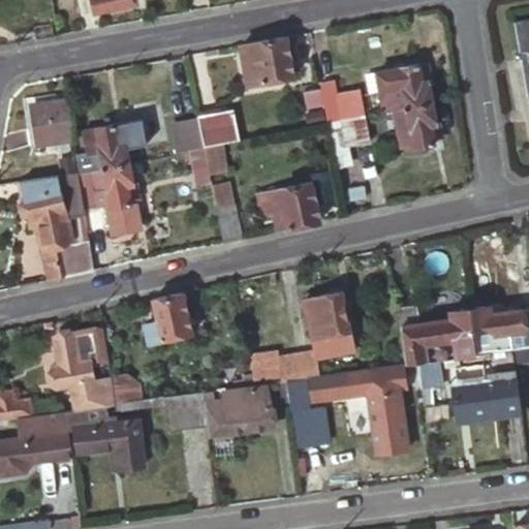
[(91,0),(93,9),(132,0),(91,0)]
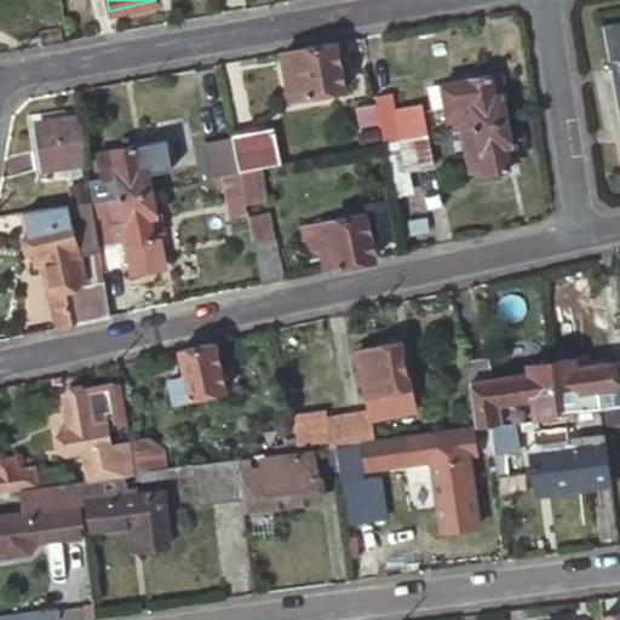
[(608,67),(619,127),(619,19),(601,23),(607,59),(602,61),(603,68),(608,67)]
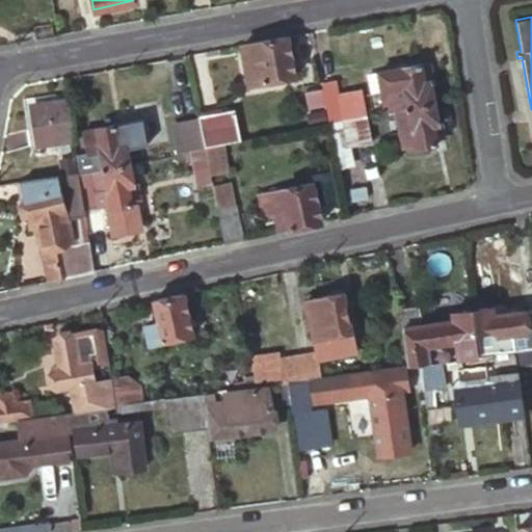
[(35,37),(53,34),(51,21),(33,24),(35,37)]
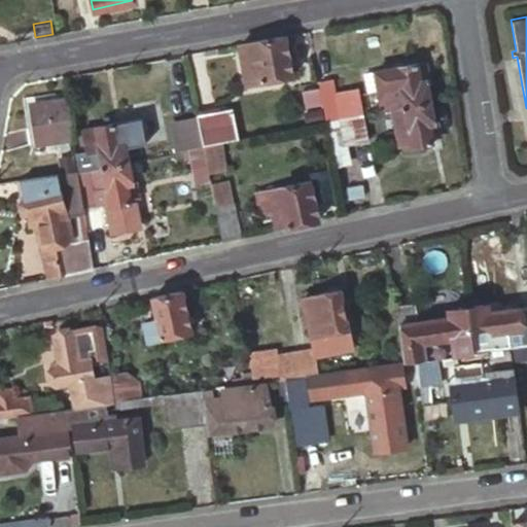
[(284,34),(241,42),(248,81),(291,74),(284,34)]
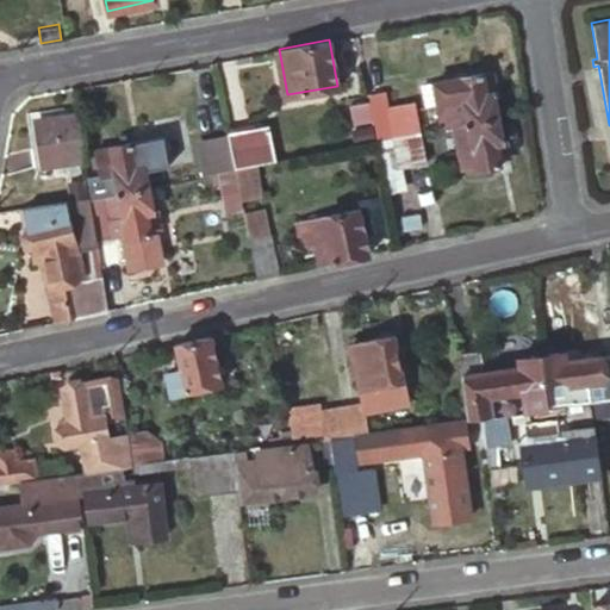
[(442,101),(447,126),(454,125),(502,117),(497,91),(499,91),(497,73),(486,75),(485,69),(439,78),(442,101)]
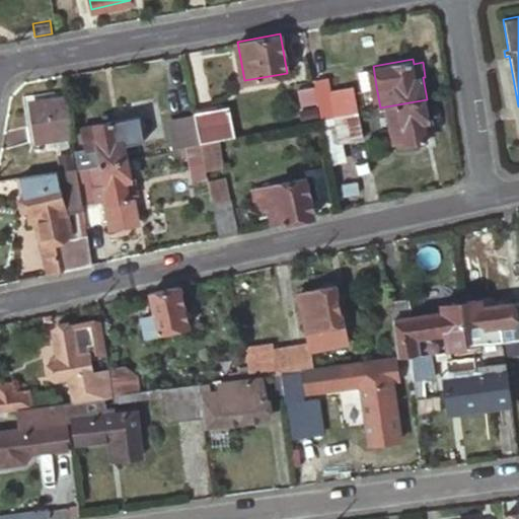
[(373,66),(361,68),(364,88),(376,86),(373,66)]
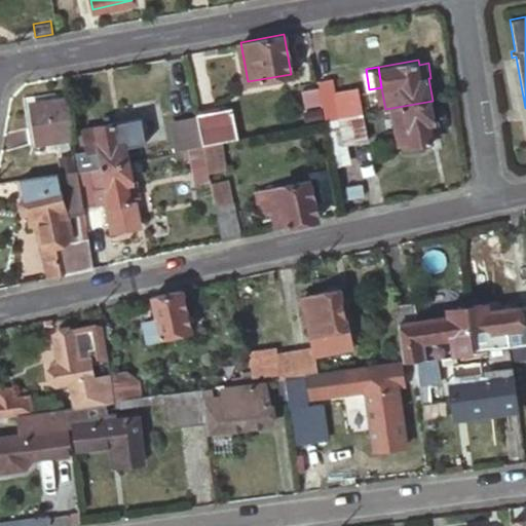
[(320,92),(324,109),(326,120),(337,118),(363,113),(358,84),(334,90),(331,77),(317,80),(320,92)]
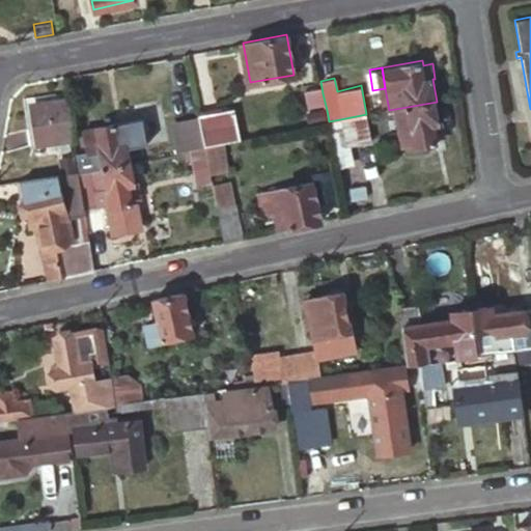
[(323,93),(306,96),(309,113),(327,110),(323,93)]
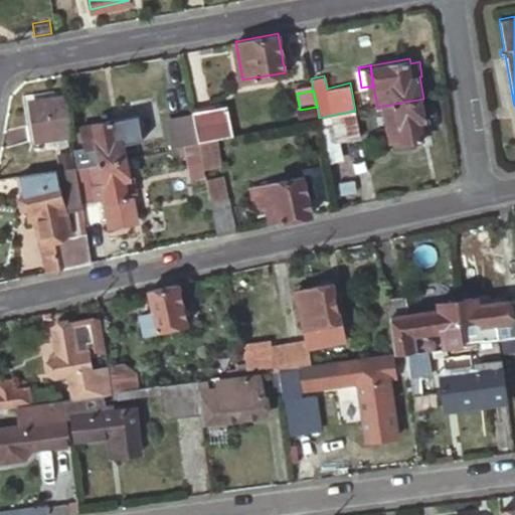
[(30,101),(36,138),(68,133),(62,96),(30,101)]
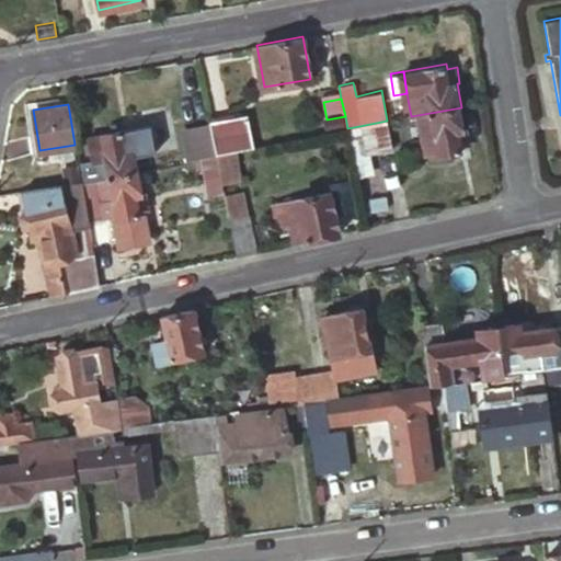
[(418,115),(425,153),(437,150),(438,155),(460,151),(459,147),(456,132),(466,129),(461,107),(418,115)]
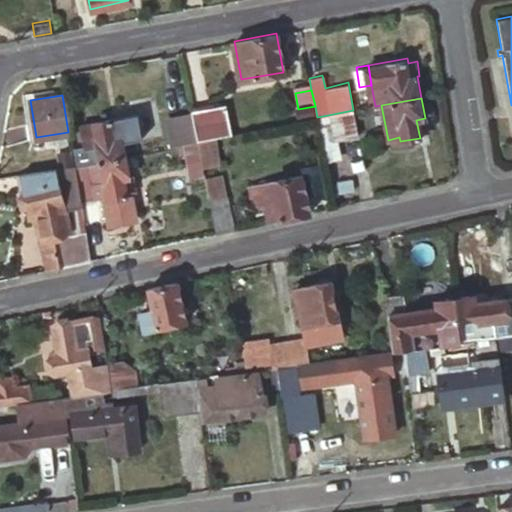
[(225,103),(189,110),(196,141),(209,138),(231,134),(225,103)]
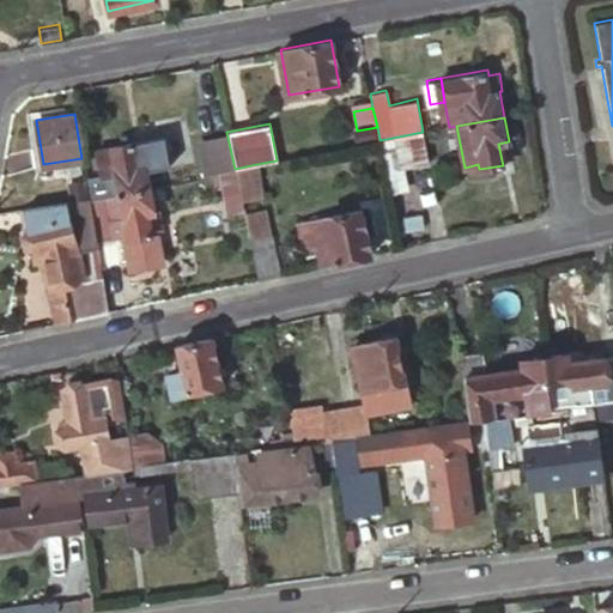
[(226,132),(198,138),(205,174),(235,169),(226,132)]
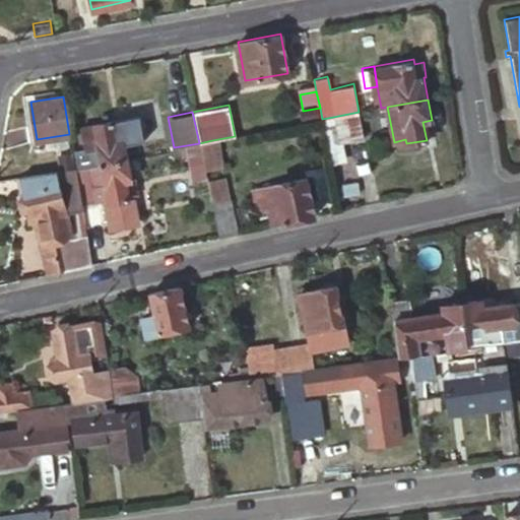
[(359,112),(333,117),(339,143),(366,138),(361,112),(359,112)]
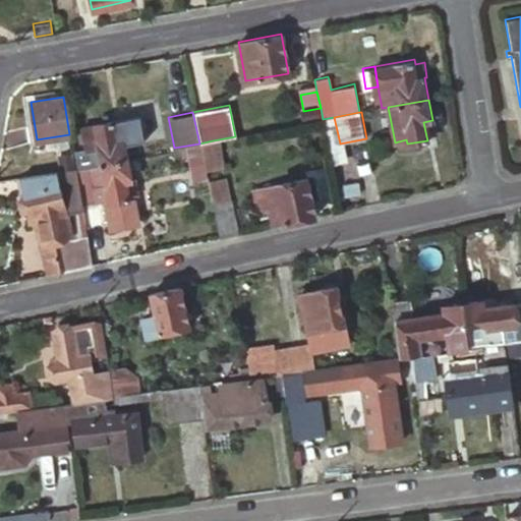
[(126,157),(122,137),(125,136),(122,122),(114,124),(113,119),(80,126),(89,165),(126,157)]
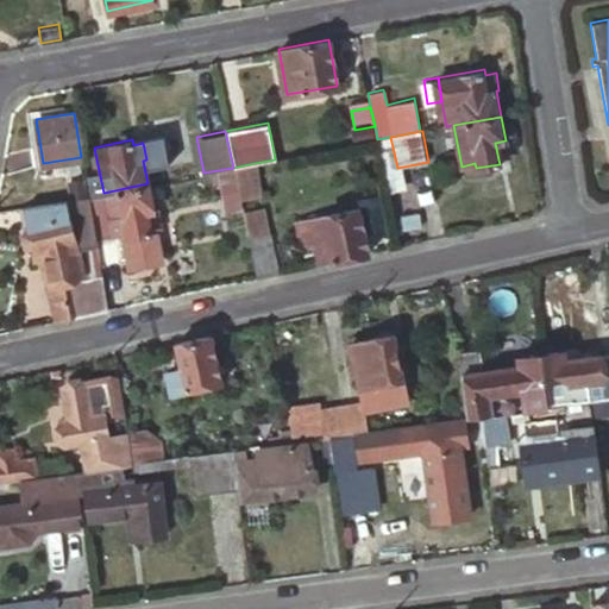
[(509,157),(506,140),(495,143),(498,159),(509,157)]
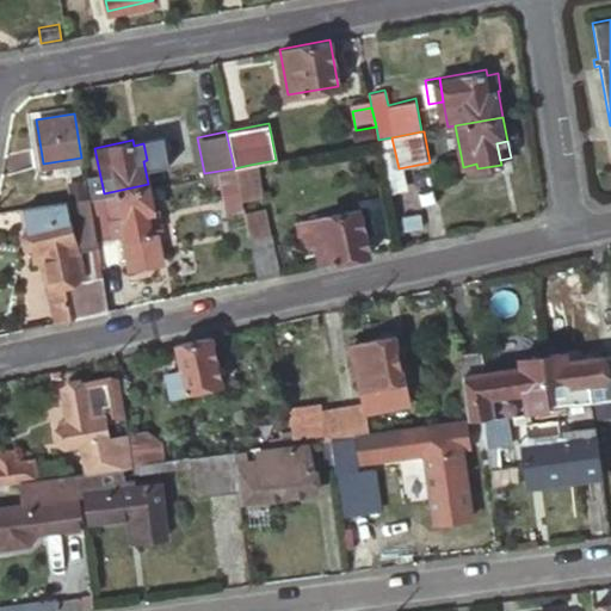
[(68,180),(71,195),(85,192),(82,178),(68,180)]
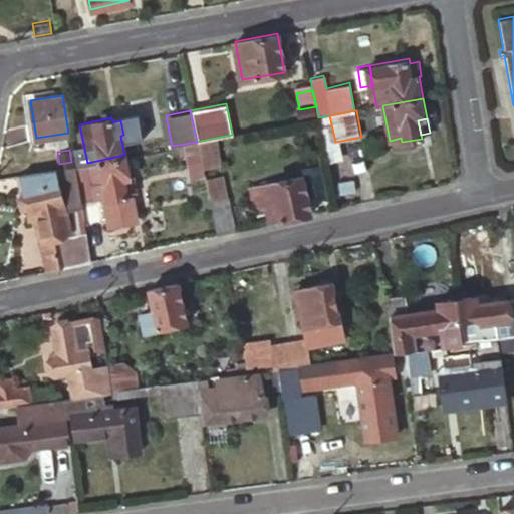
[(91,182),(104,181),(105,186),(108,200),(101,202),(106,225),(132,220),(127,197),(126,192),(123,176),(129,176),(124,155),(87,163),(91,182)]
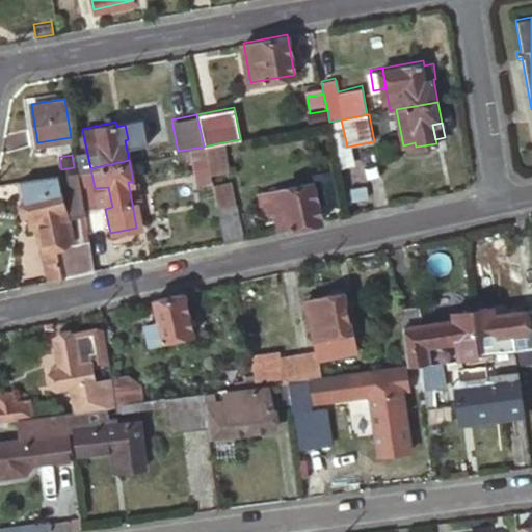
[(90,168),(78,170),(84,214),(99,211),(96,194),(95,188),(90,168)]
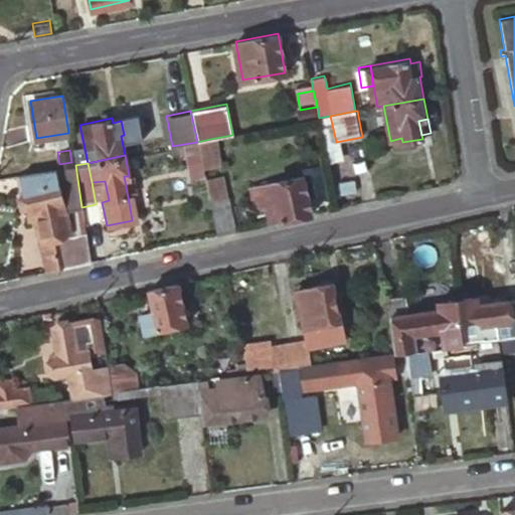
[(34,218),(38,239),(68,232),(64,210),(81,207),(75,165),(22,173),(25,189),(21,189),(25,209),(32,208),(34,218)]
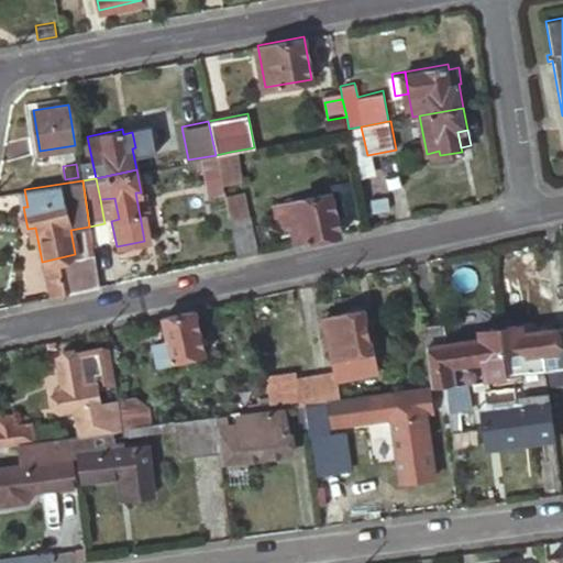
[(144,191),(141,192),(135,192),(139,210),(147,208),(144,191)]
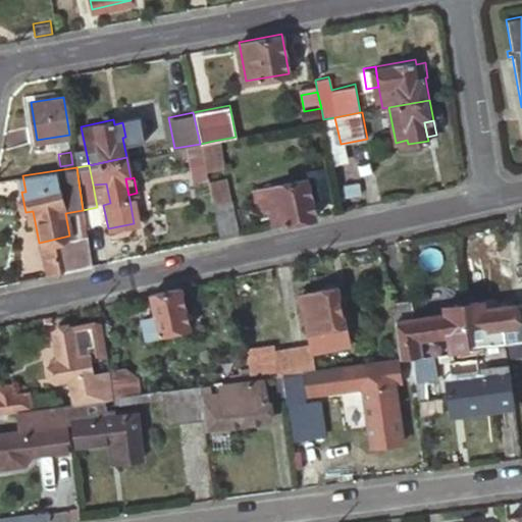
[(212,204),(219,237),(237,232),(225,177),(207,180),(212,204)]
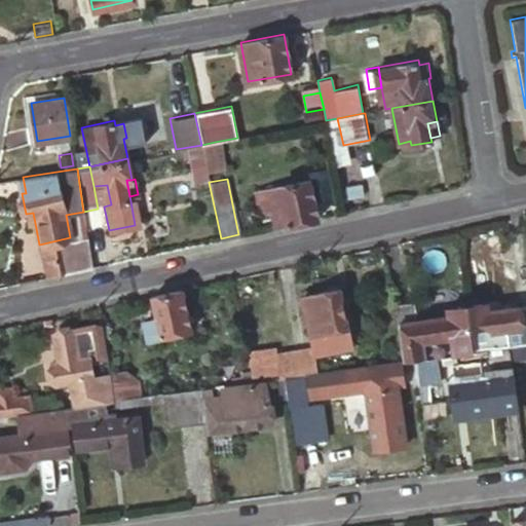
[(272,227),(316,218),(309,179),(254,190),(258,213),(269,211),(272,227)]
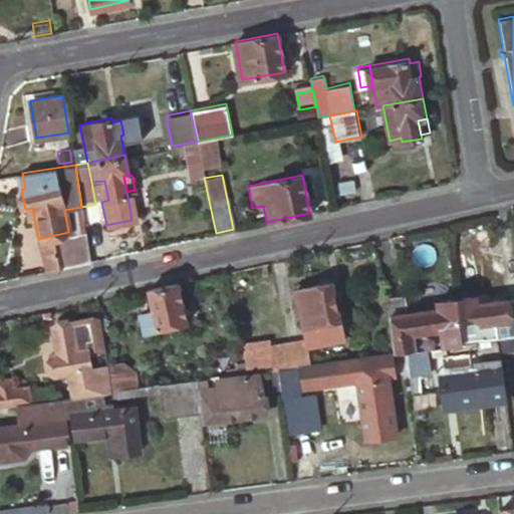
[(68,232),(38,239),(44,271),(56,268),(51,240),(63,238),(85,234),(81,207),(64,210),(68,232)]
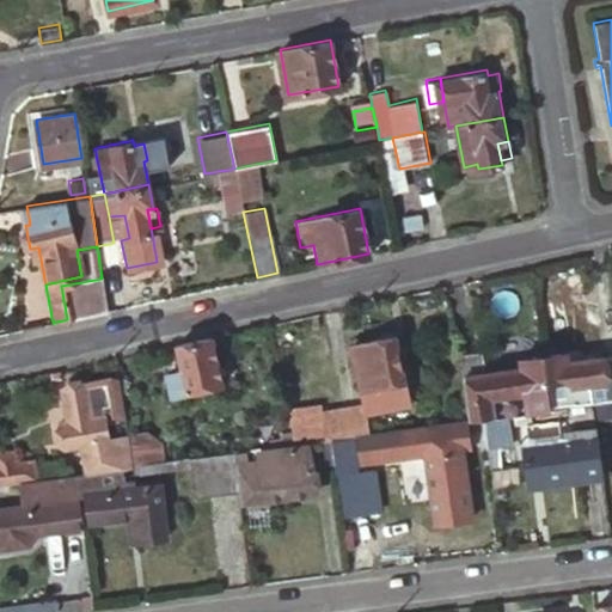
[(38,248),(30,249),(32,262),(41,259),(38,248)]
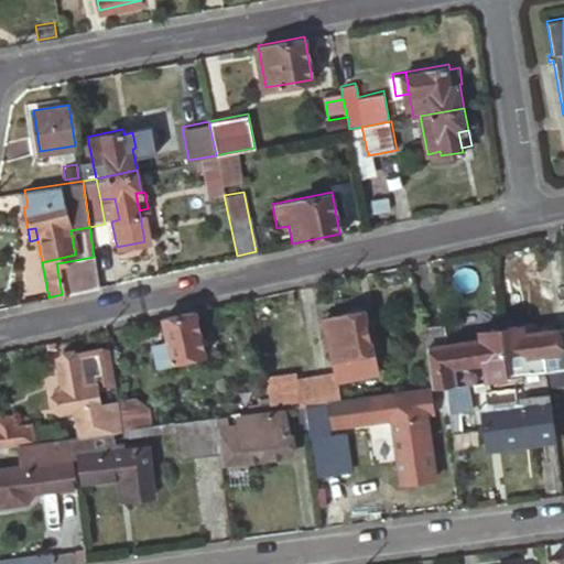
[(75,291),(98,286),(94,257),(69,261),(75,291)]
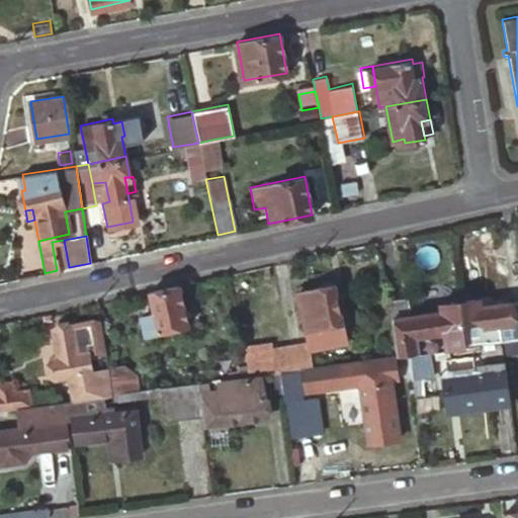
[(52,242),(57,270),(69,267),(64,240),(52,242)]
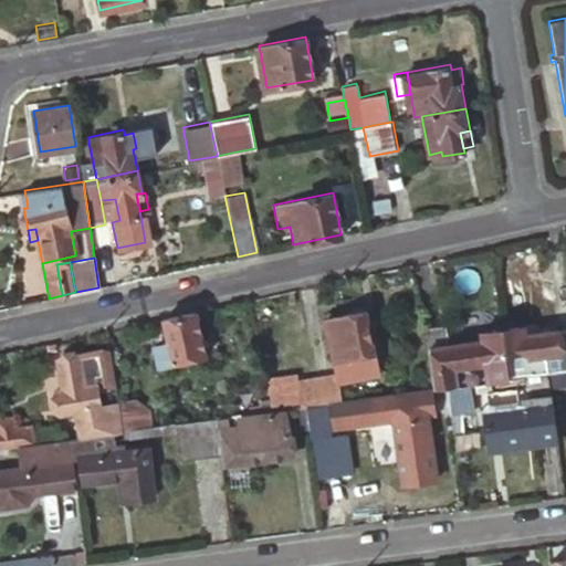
[(325,318),(337,374),(337,377),(376,369),(371,349),(373,348),(366,311),(362,311),(360,306),(353,307),(354,313),(325,318)]
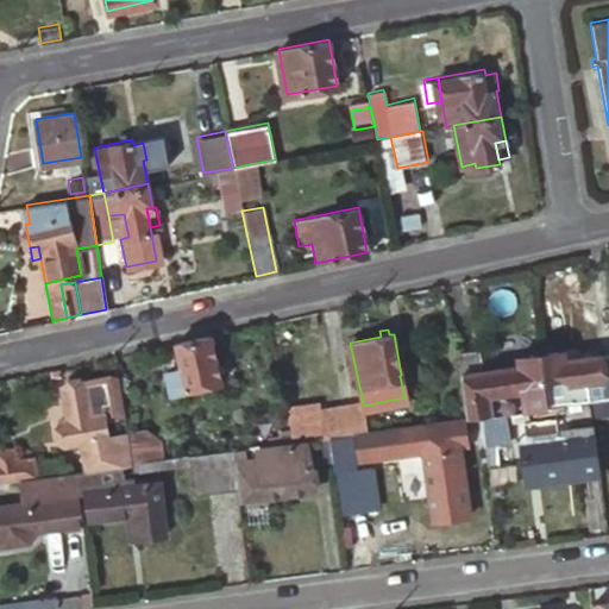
[(213,336),(176,344),(182,370),(167,372),(171,393),(221,383),(213,336)]
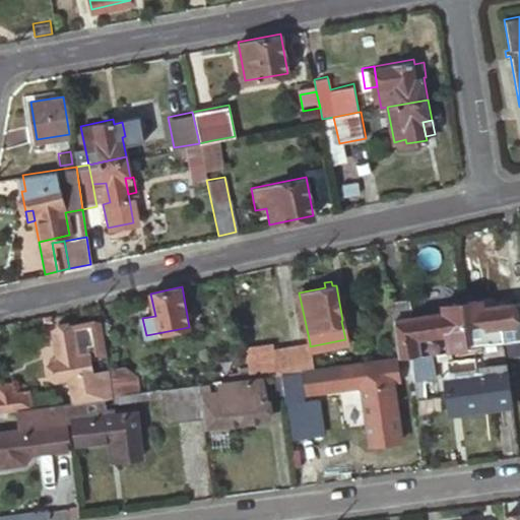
[(496,297),(485,299),(486,307),(498,305),(496,297)]
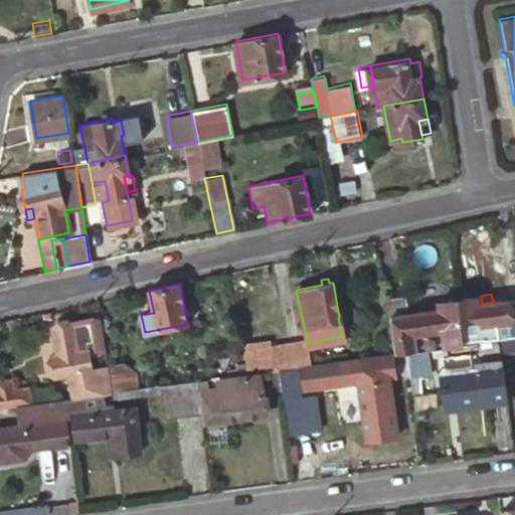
[(467,344),(503,339),(500,321),(513,320),(514,337),(514,298),(493,302),(482,304),(481,296),(461,298),(461,299),(467,344)]
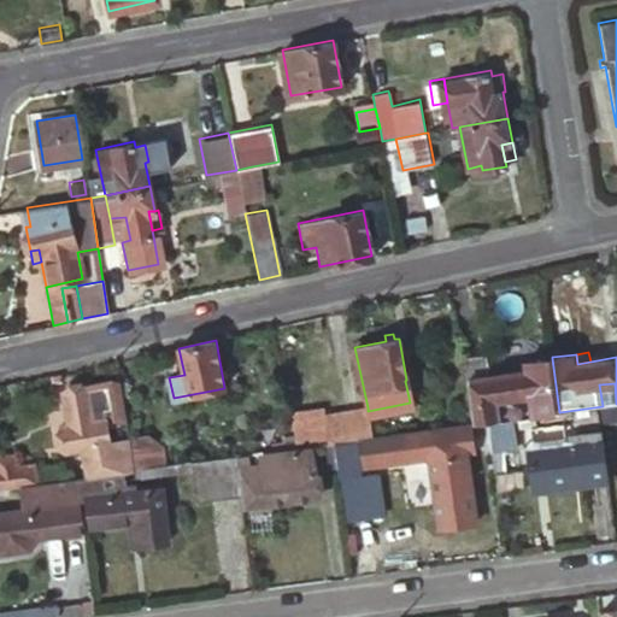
[(535,416),(559,412),(552,358),(552,357),(529,360),(530,372),(470,380),(476,423),(487,422),(492,422),(503,419),(535,416)]
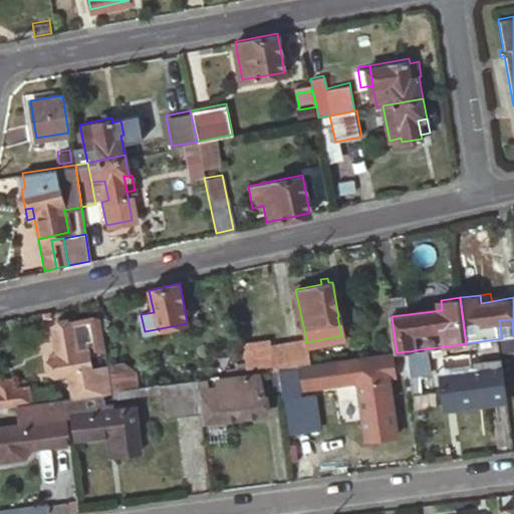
[(111,393),(107,366),(91,368),(89,352),(97,351),(105,349),(100,319),(75,323),(75,321),(54,325),(57,341),(58,352),(52,353),(55,375),(70,373),(74,398),(101,394),(111,393)]
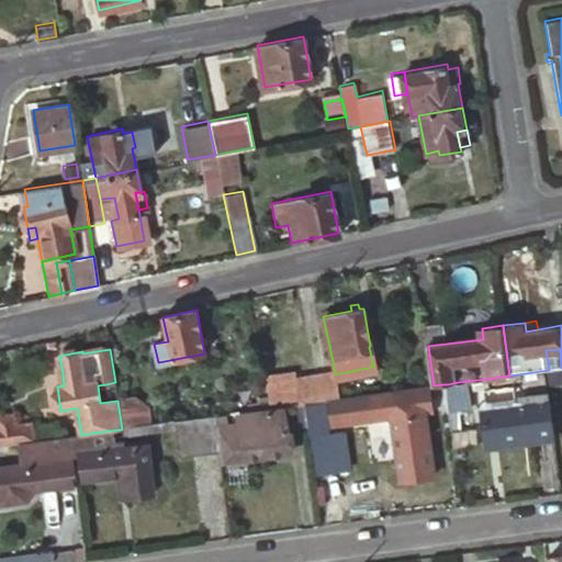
[(298,386),(301,404),(303,404),(308,403),(340,398),(335,374),(335,371),(295,379),(298,386)]
